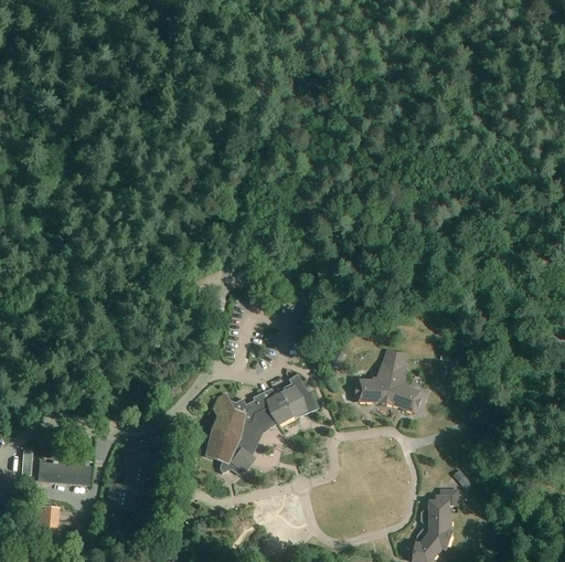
[(336,369),(344,350),(339,348),(330,367),(336,369)]
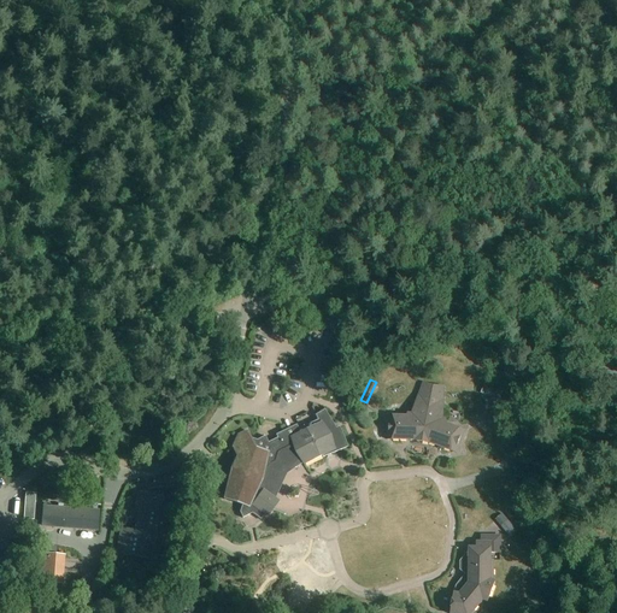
[(409,413),(388,413),(388,436),(418,437),(419,436),(428,438),(457,449),(465,428),(446,420),(446,418),(442,417),(444,383),(434,383),(424,379),(412,412),(409,411),(409,413)]
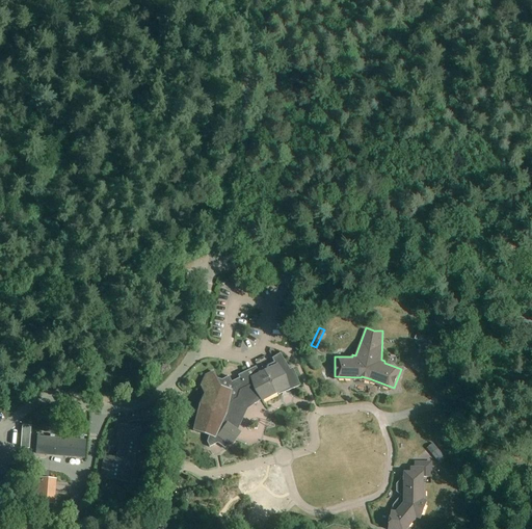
[(431,340),(433,336),(418,329),(416,334),(431,340)]
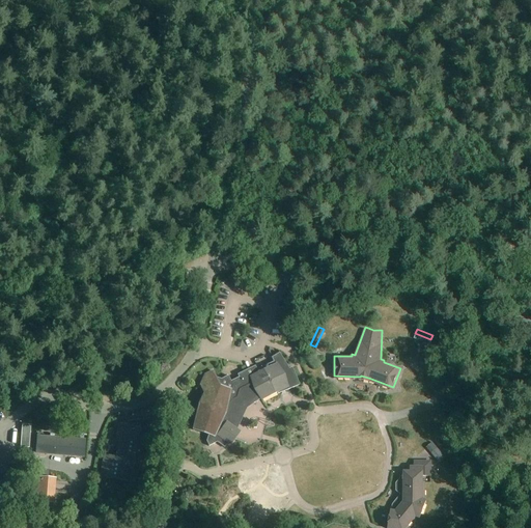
[(227,440),(228,441),(234,436),(238,428),(232,424),(244,400),(248,401),(252,399),(253,400),(260,396),(261,397),(277,390),(277,391),(299,383),(291,365),(288,366),(279,350),(271,355),(273,359),(256,367),(256,366),(250,368),(249,366),(236,371),(239,374),(230,379),(228,372),(221,377),(215,374),(212,368),(204,372),(199,383),(203,391),(198,403),(193,426),(208,433),(206,439),(208,443),(217,440),(224,445),(227,440)]
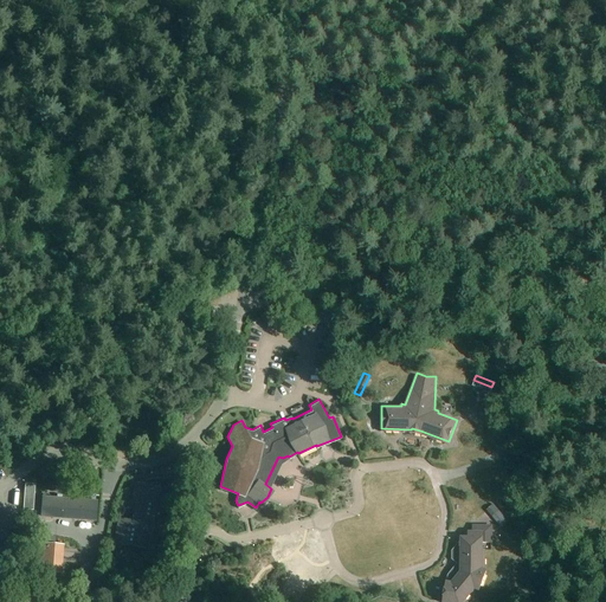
[(176,498),(174,473),(146,477),(144,481),(136,479),(133,499),(136,500),(133,518),(120,516),(114,541),(128,543),(128,542),(154,547),(158,532),(149,530),(150,522),(156,520),(159,512),(160,512),(162,498),(176,498)]
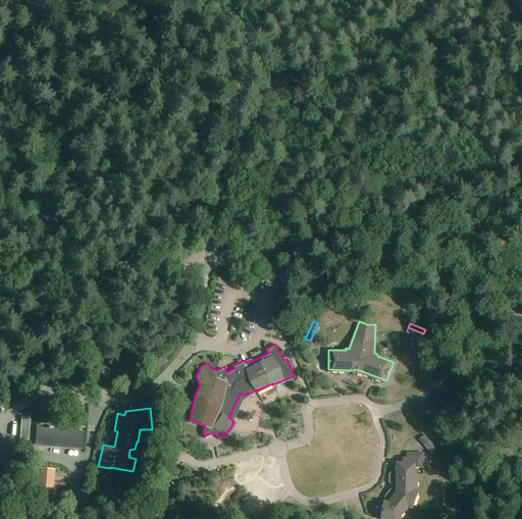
[(21,415),(19,437),(29,437),(30,415),(21,415)]
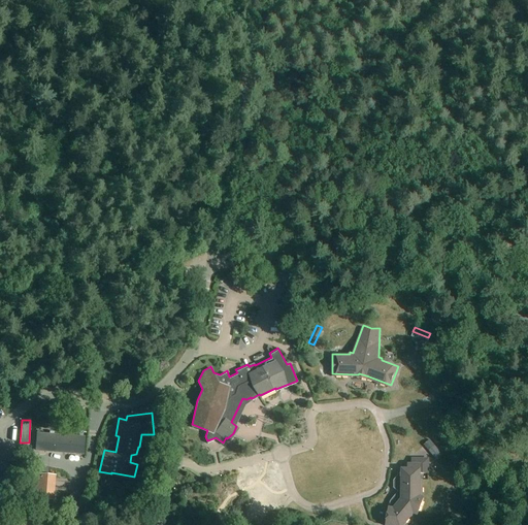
[(85,434),(55,432),(54,432),(54,430),(48,429),(48,432),(36,431),(34,450),(83,453),(85,434)]
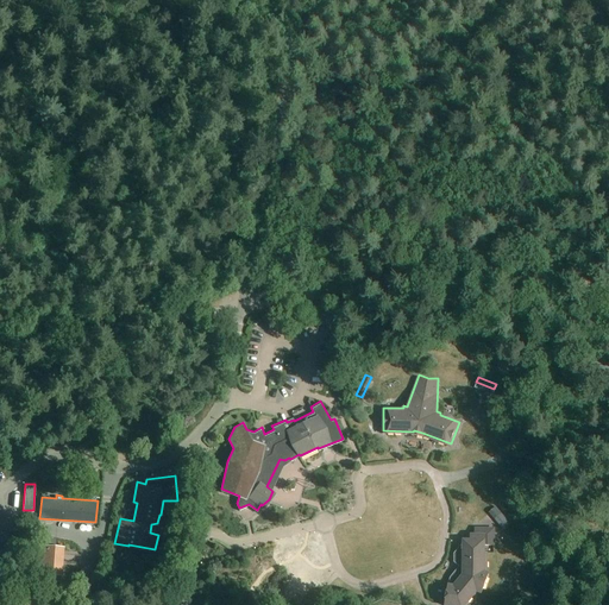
[(504,528),(512,522),(496,504),(489,510),(504,528)]
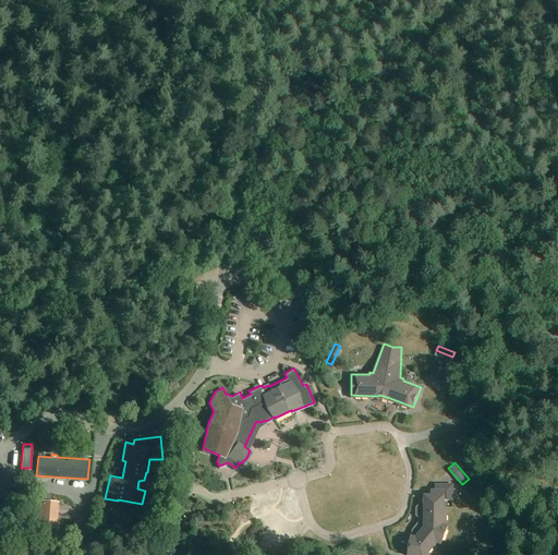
[(425,510),(425,525),(416,535),(411,534),(408,553),(417,554),(424,554),(437,540),(441,541),(448,523),(446,522),(446,504),(444,504),(445,487),(432,487),(432,493),(425,493),(425,498),(423,498),(423,510),(425,510)]
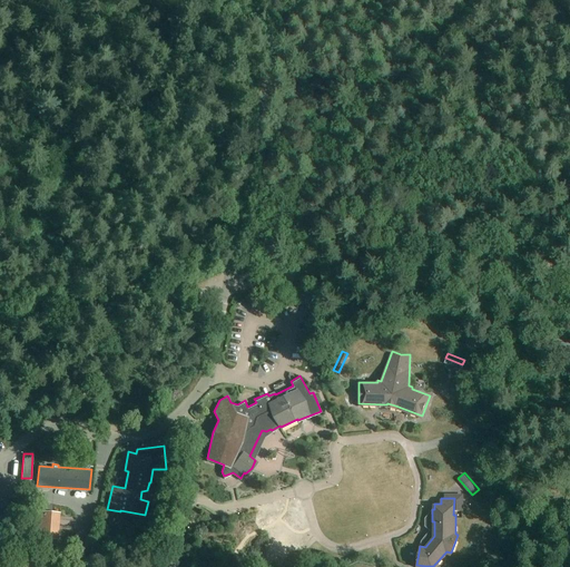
[(45,501),(43,510),(38,510),(37,526),(41,527),(40,541),(57,543),(59,511),(51,511),(51,501),(45,501)]
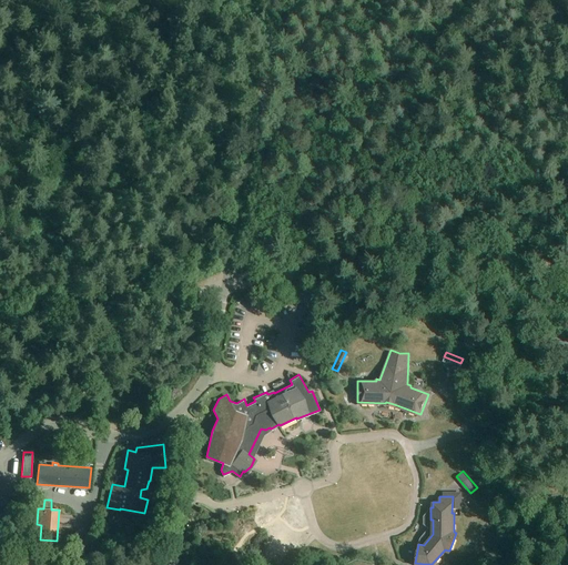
[(37,505),(27,504),(27,516),(37,516),(37,505)]
